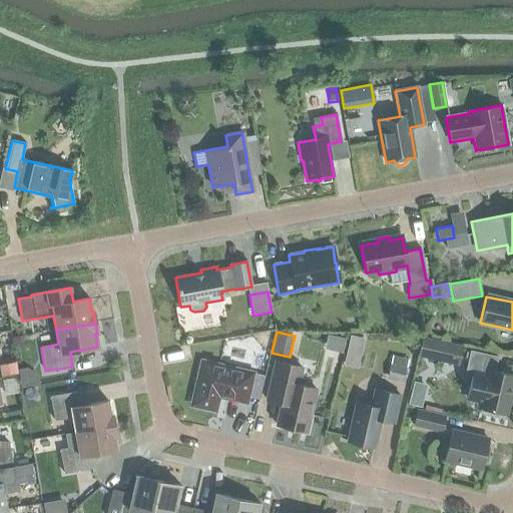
[(361,352),(364,339),(350,335),(347,349),(361,352)]
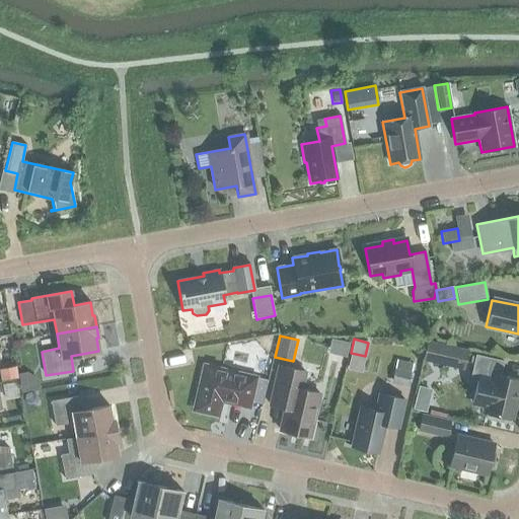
[(422,360),(463,369),(467,349),(426,340),(422,360)]
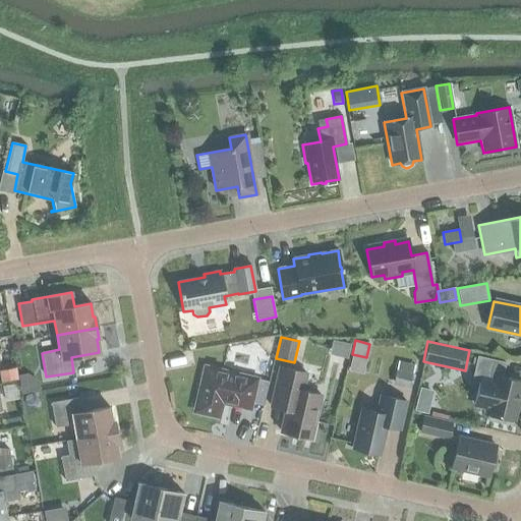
[(472,408),(486,411),(485,414),(513,420),(520,387),(520,382),(502,378),(505,363),(477,357),(472,381),(478,382),(472,408)]
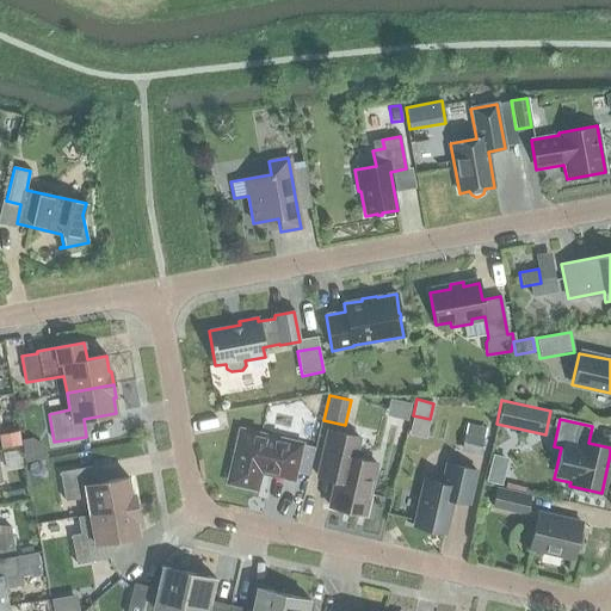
[(334,481),(329,507),(364,514),(376,463),(353,458),(358,438),(328,431),(318,477),(334,481)]
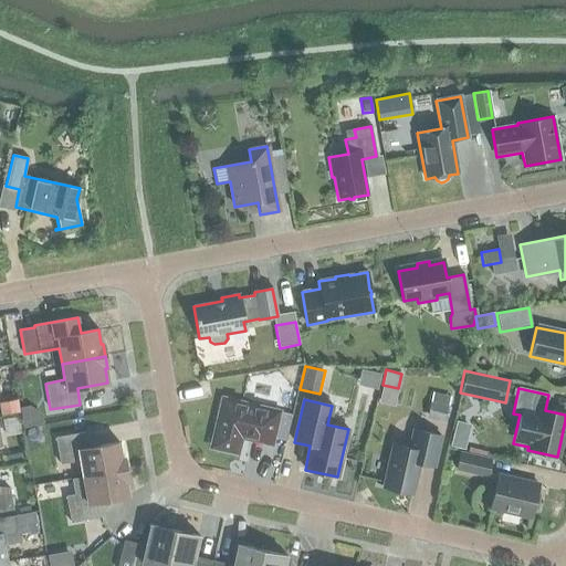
[(0,412),(0,416),(19,412),(17,400),(0,402),(0,412)]
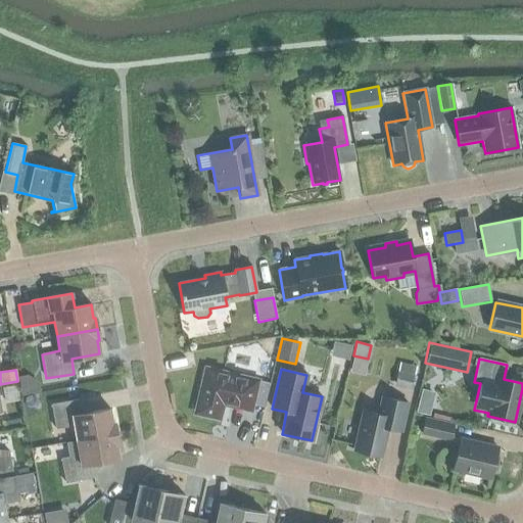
[(250,411),(257,381),(216,371),(202,379),(198,398),(200,399),(197,415),(212,418),(221,413),(223,405),(250,411)]
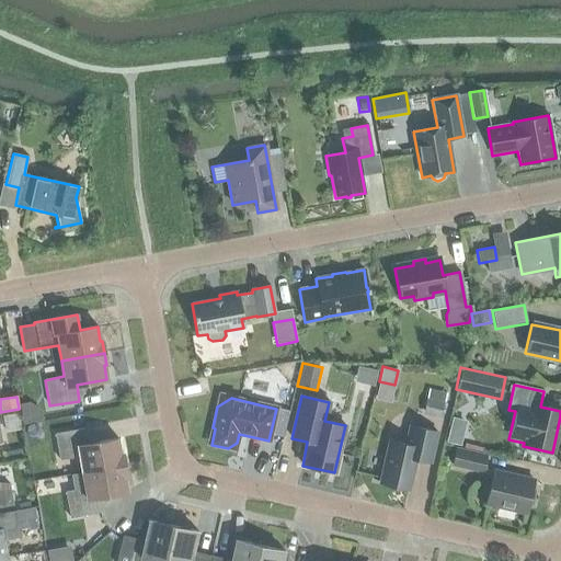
[(441,420),(444,402),(426,398),(422,415),(441,420)]
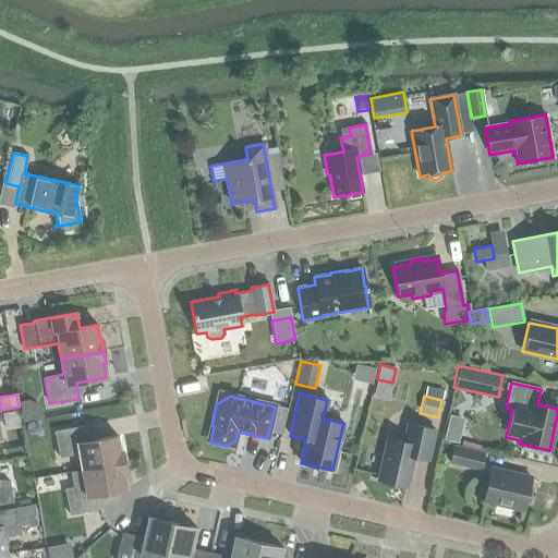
[(402,443),(387,438),(377,481),(405,487),(413,457),(427,460),(435,431),(407,424),(402,443)]
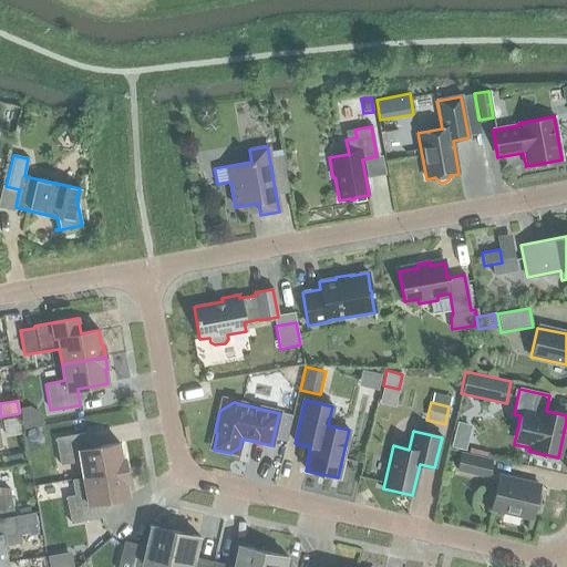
[(80,462),(82,477),(126,470),(124,457),(122,459),(119,443),(89,449),(85,433),(55,439),(60,465),(80,462)]
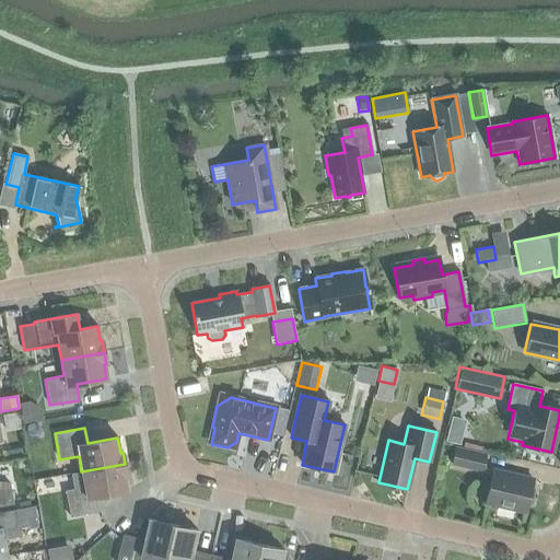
[(447,432),(445,442),(456,444),(459,445),(462,435),(447,432)]
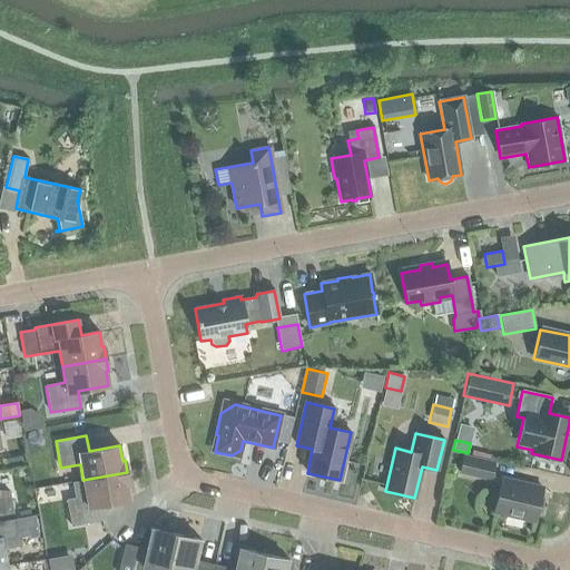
[(458,473),(490,481),(494,462),(462,454),(458,473)]
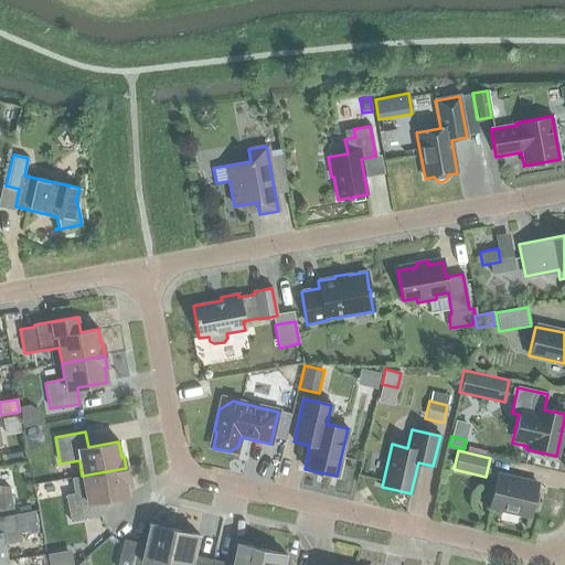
[(126,468),(82,476),(85,492),(65,496),(70,522),(100,516),(97,501),(128,496),(126,480),(127,480),(126,468)]
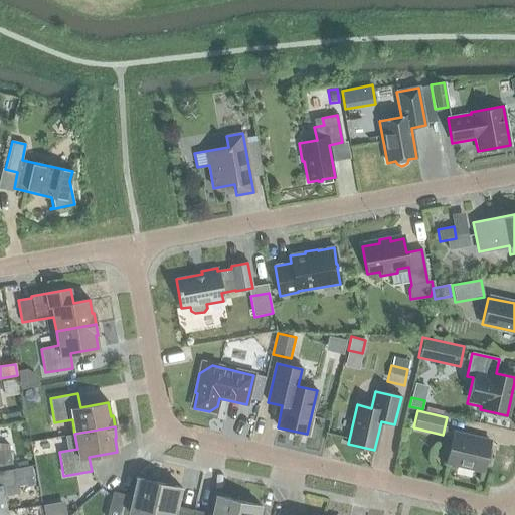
[(453,433),(446,463),(448,463),(483,471),(485,463),(488,464),(491,450),(488,450),(490,441),(453,433)]
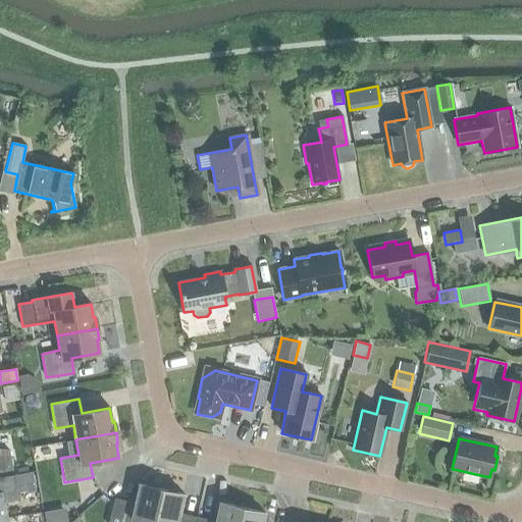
[(0,472),(12,470),(8,451),(0,450),(0,472)]
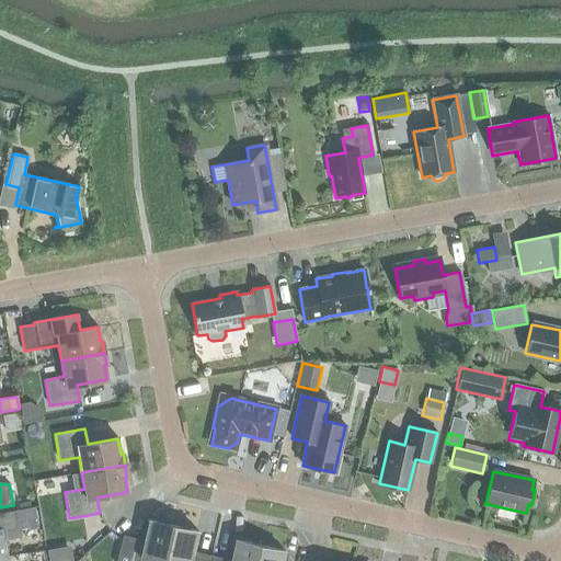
[(34,507),(0,513),(0,558),(6,558),(2,541),(21,538),(20,529),(29,528),(30,530),(37,529),(34,507)]
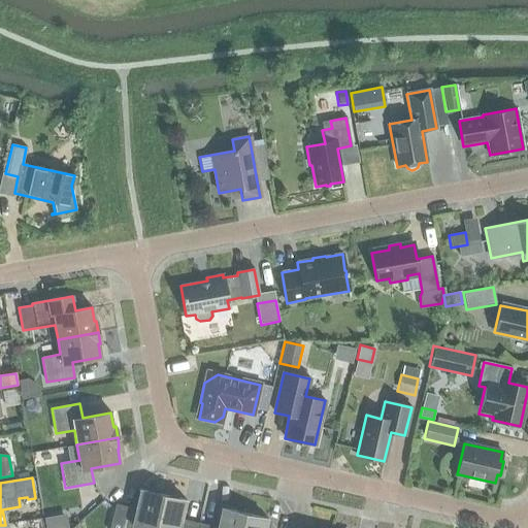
[(139,491),(135,509),(132,512),(114,507),(109,527),(154,527),(162,495),(138,490),(138,491),(139,491)]
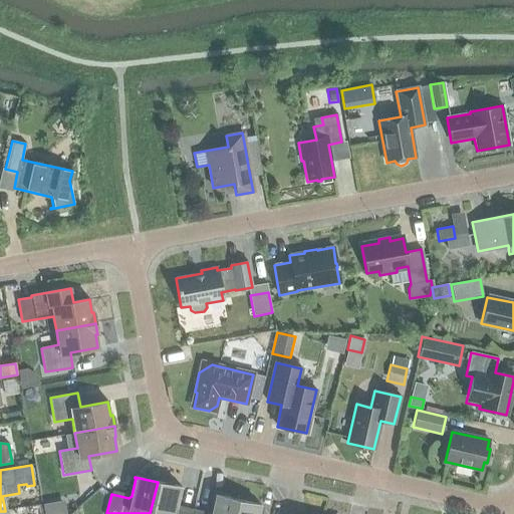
[(192,513),(193,513),(178,509),(176,506),(180,488),(181,489),(181,487),(158,482),(150,513),(192,513)]
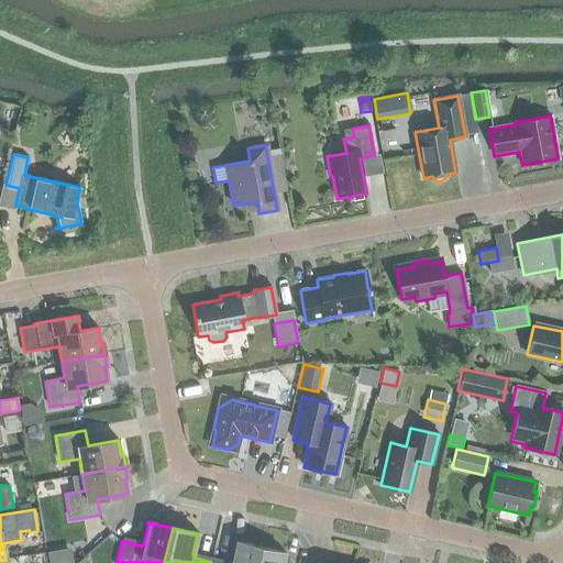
[(51,562),(73,562),(73,551),(65,551),(64,531),(50,531),(51,562)]
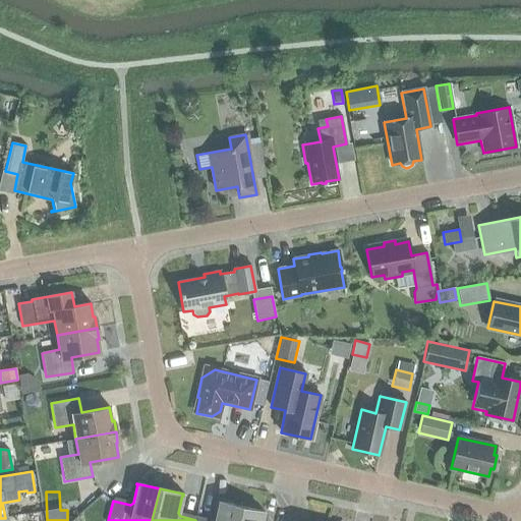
[(194,520),(237,520),(240,507),(217,502),(217,503),(218,503),(214,520),(213,520),(201,520),(195,520),(194,520)]
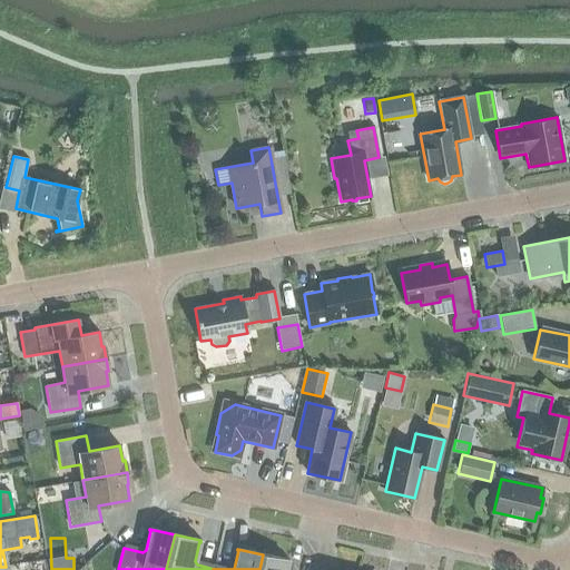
[(263,554),(259,569),(285,569),(287,561),(288,562),(288,560),(263,554)]
